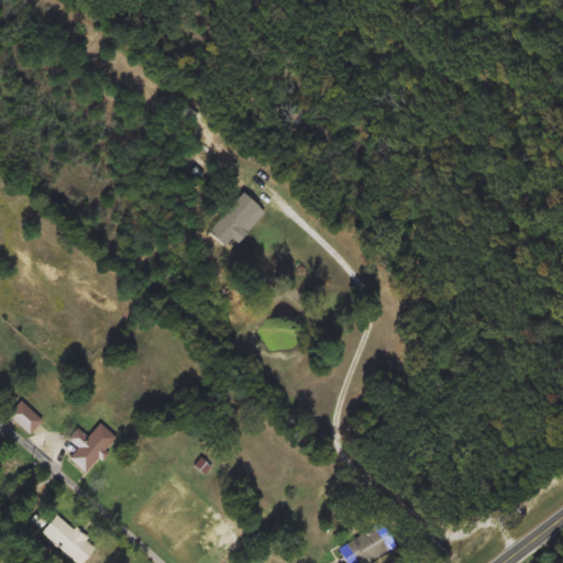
[(42,422),(29,435),(8,415),(21,401),(42,422)]
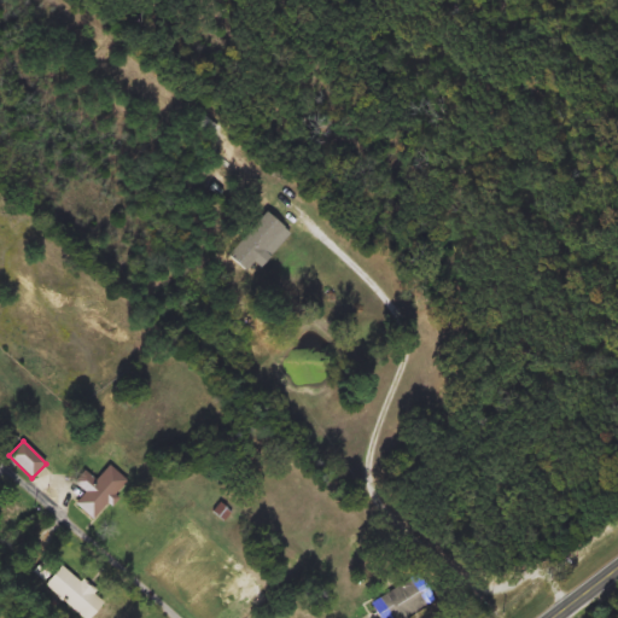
[(75,503),(86,493),(75,482),(85,471),(94,481),(109,465),(128,482),(92,519),(75,503)]
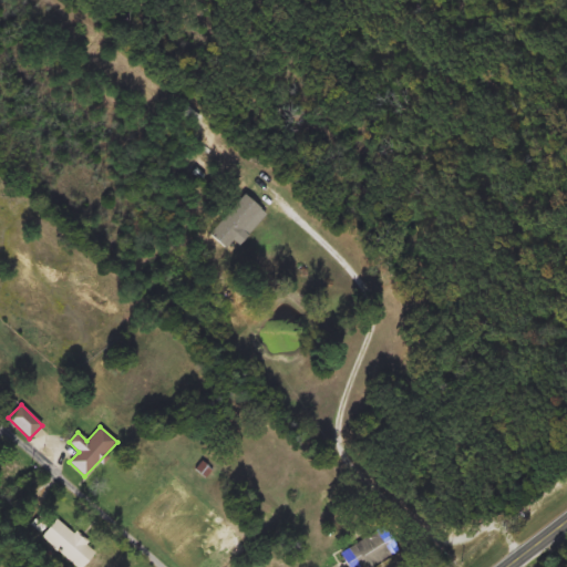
[(96,552),(83,566),(76,566),(40,537),(55,518),(96,552)]
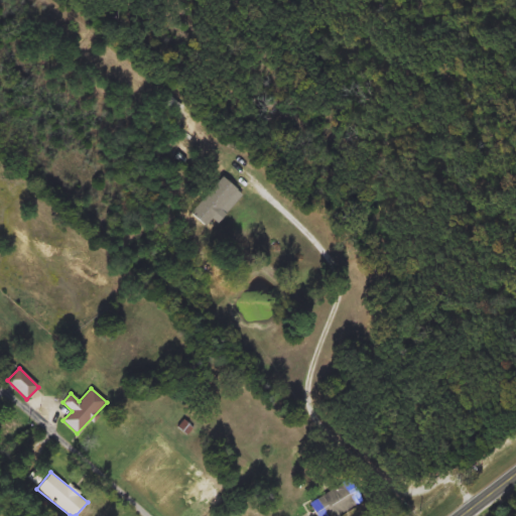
[(339,515),(316,515),(309,505),(351,477),(365,499),(339,515)]
